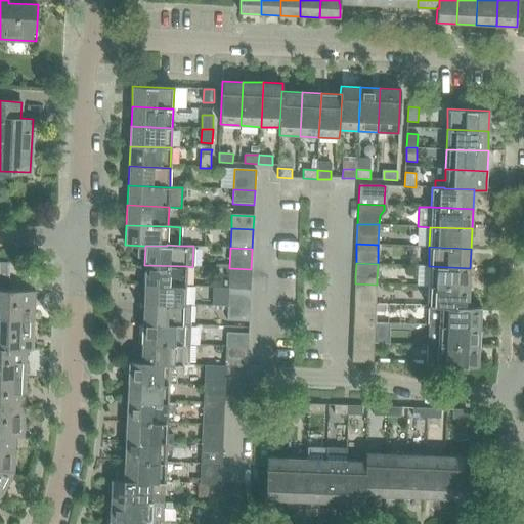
[(144,265),(144,285),(185,287),(186,266),(144,265)]
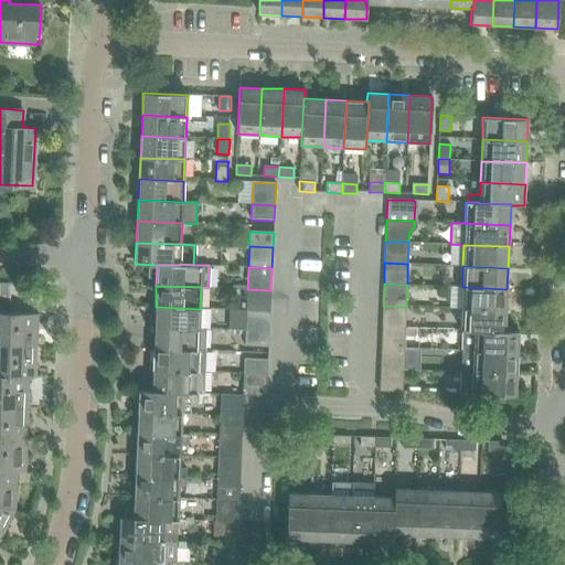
[(462,287),(461,309),(507,310),(507,289),(462,287)]
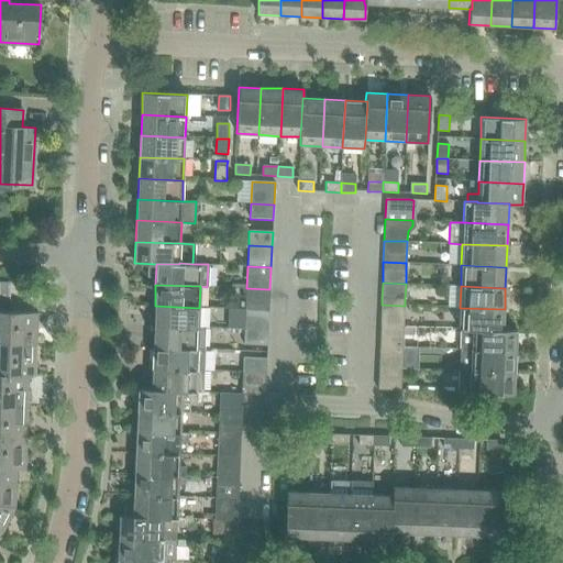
[(246,288),(245,309),(268,310),(269,289),(246,288)]
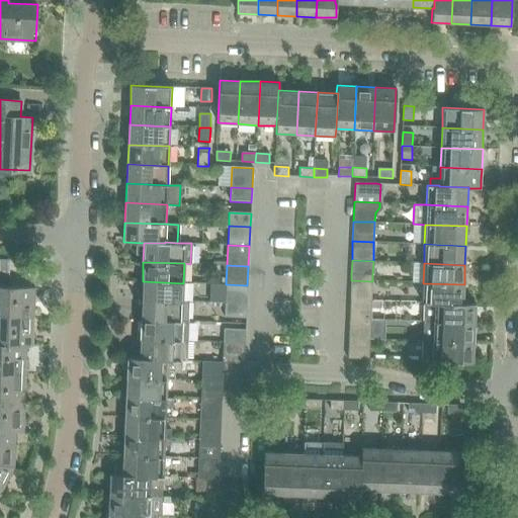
[(0,315),(34,317),(35,287),(9,286),(9,272),(0,271),(0,315)]
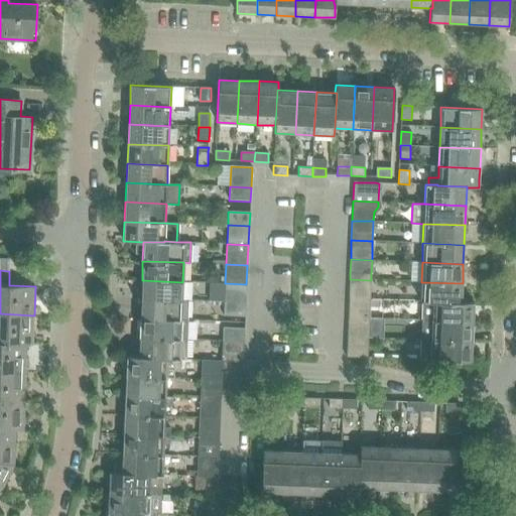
[(349,284),(349,296),(370,297),(371,285),(371,280),(350,279),(349,284)]
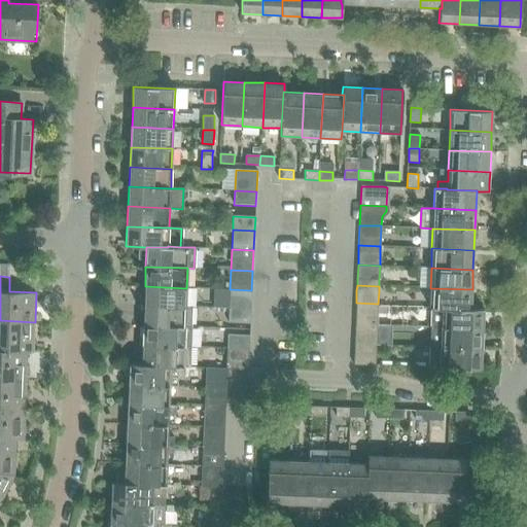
[(145,286),(144,306),(185,308),(186,288),(145,286)]
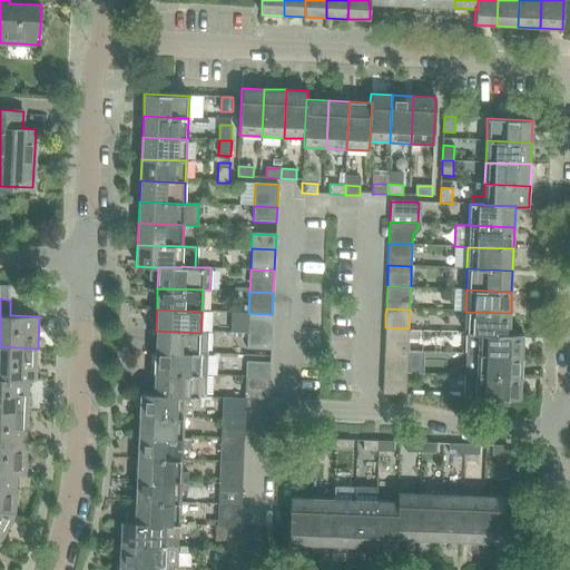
[(467,333),(478,333),(510,334),(511,313),(465,312),(464,333),(467,333)]
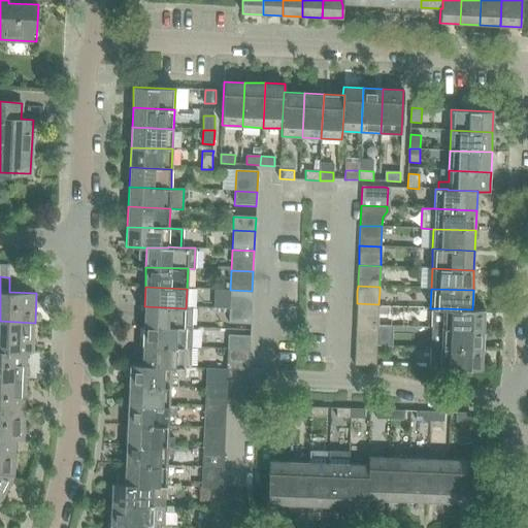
[(230,290),(229,309),(252,310),(252,291),(230,290)]
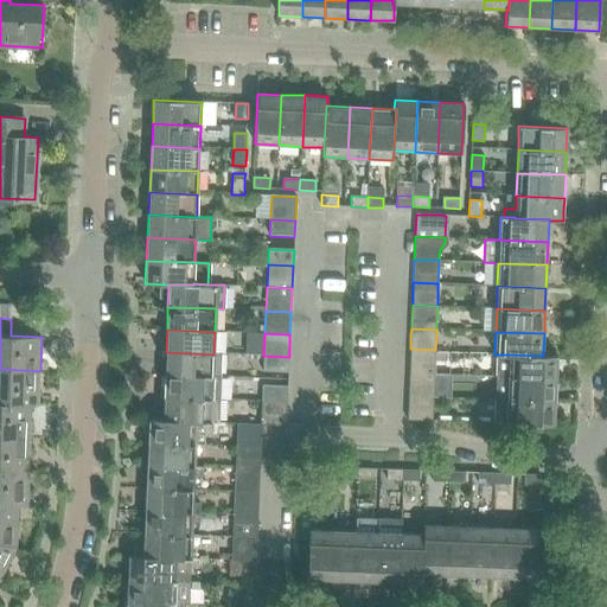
[(410,349),(409,374),(434,375),(435,350),(410,349)]
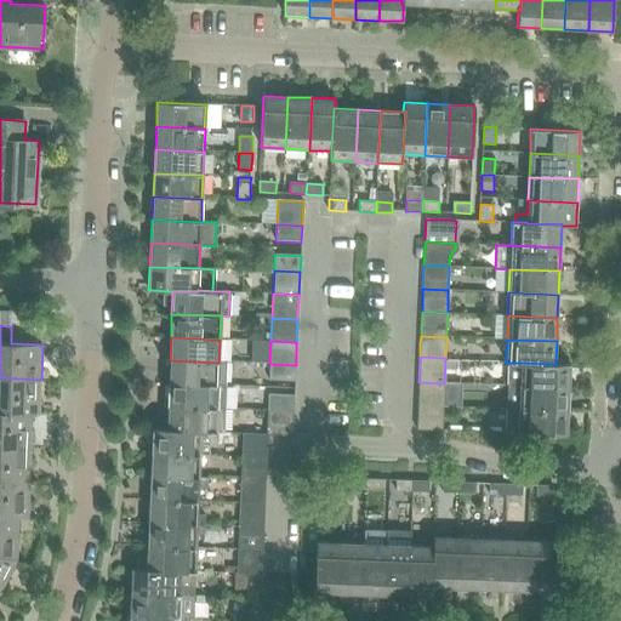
[(170,360),(169,383),(224,386),(226,363),(218,363),(170,360)]
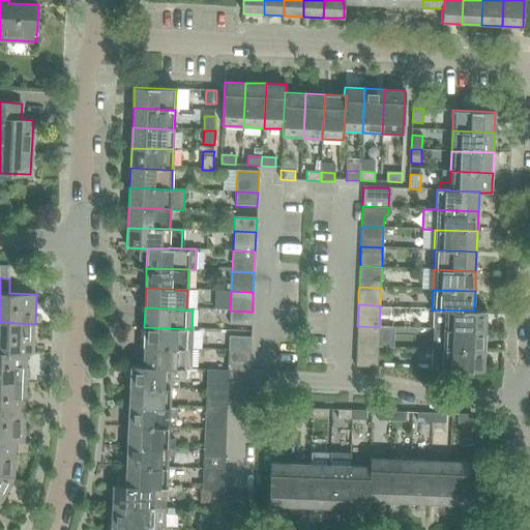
[(434,310),(433,329),(443,329),(486,331),(487,311),(474,311),(444,310),(434,310)]
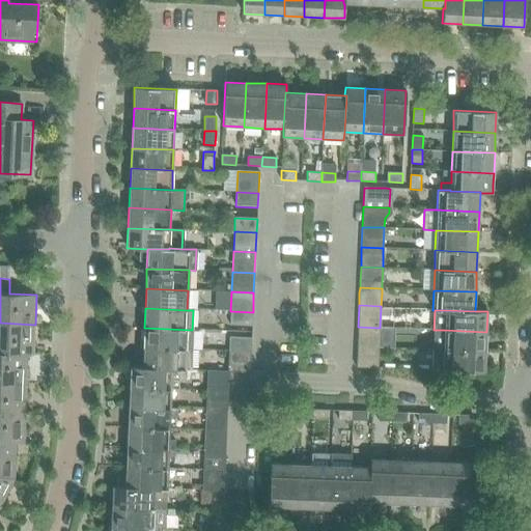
[(253,312),(230,311),(230,326),(252,327),(253,312)]
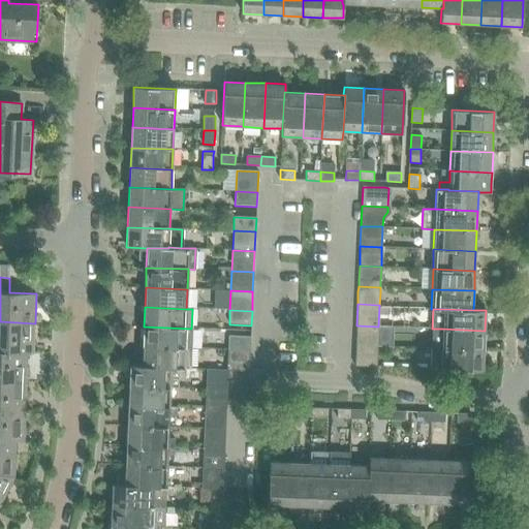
[(0,350),(28,352),(28,353),(34,353),(35,323),(0,321),(0,350)]
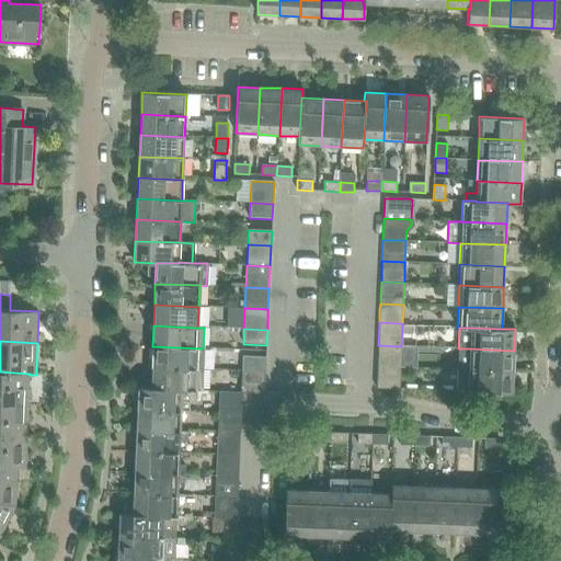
[(378,345),(377,366),(400,367),(401,346),(378,345)]
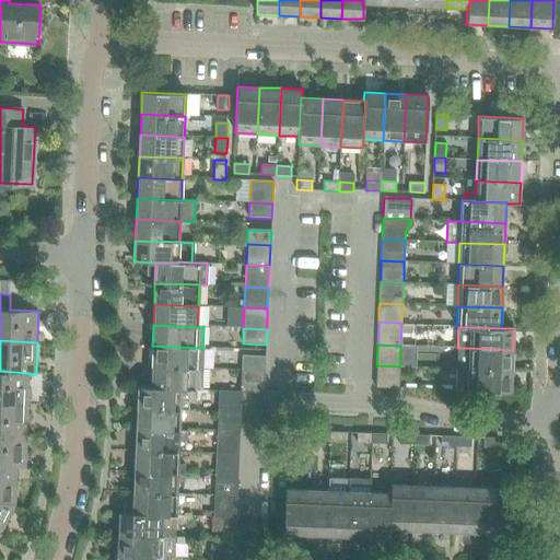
[(152,346),(151,366),(201,369),(202,348),(152,346)]
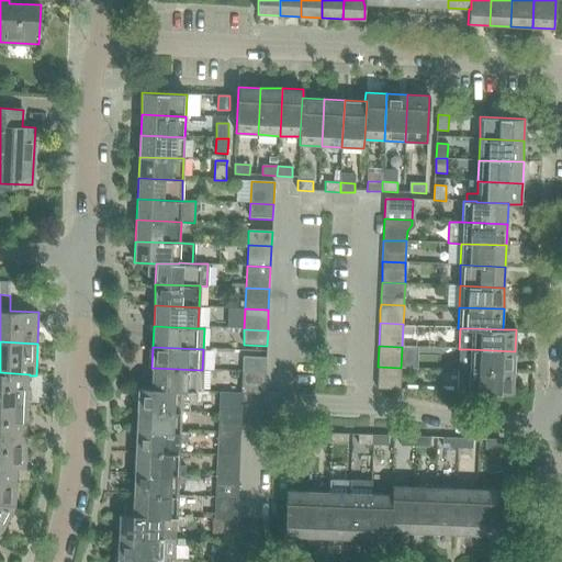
[(457,349),(457,370),(514,372),(515,351),(470,349),(459,349),(457,349)]
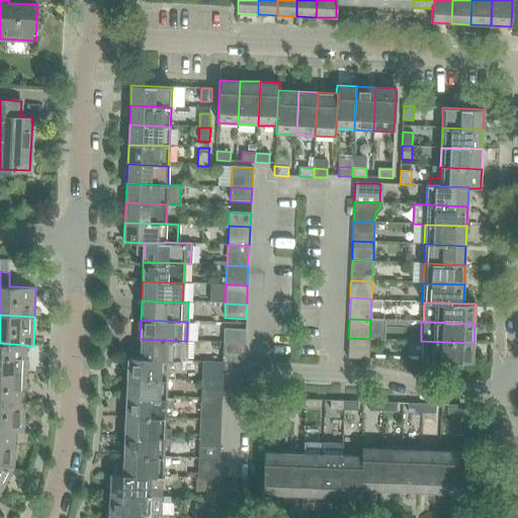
[(224,330),(223,343),(245,344),(245,331),(224,330)]
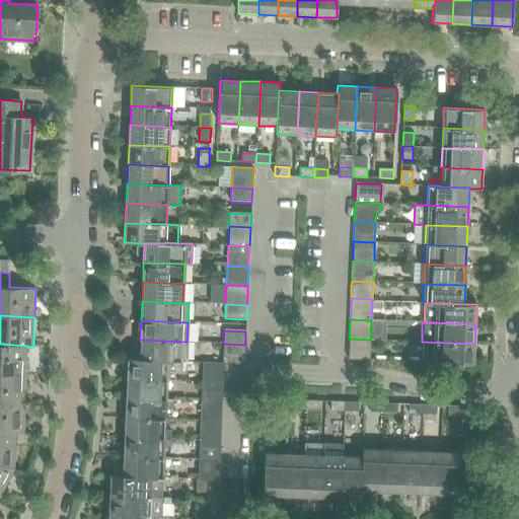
[(370,340),(349,339),(349,359),(369,360),(370,340)]
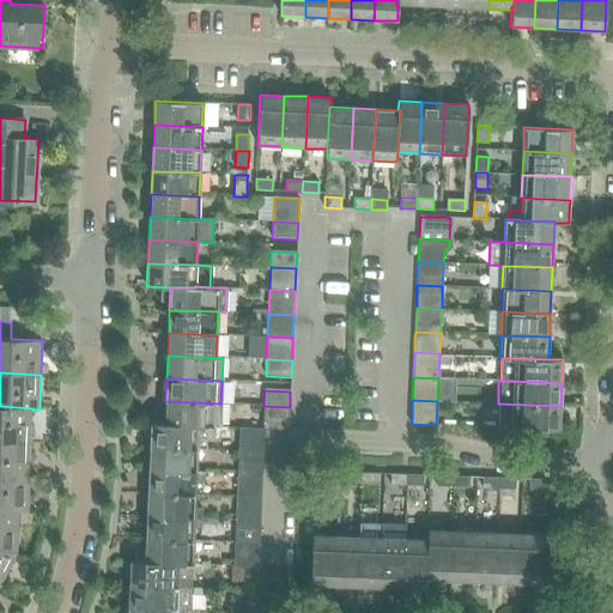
[(165,401),(164,424),(199,425),(198,426),(207,428),(213,428),(213,426),(219,428),(220,404),(165,401)]
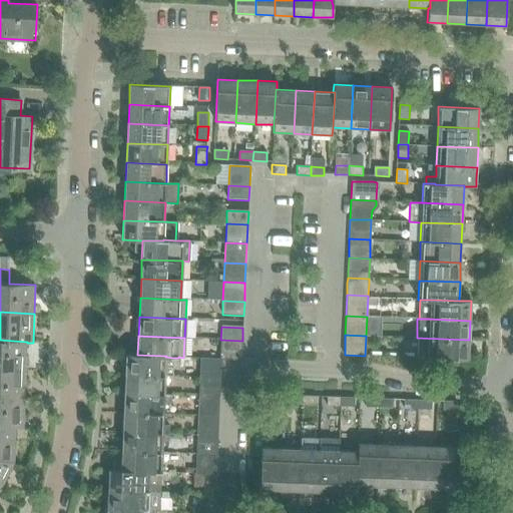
[(469,340),(417,338),(416,358),(469,360),(469,340)]
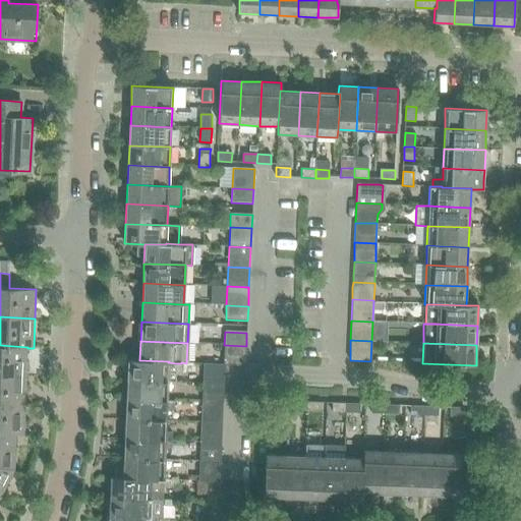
[(0,374),(26,375),(27,348),(27,347),(0,345),(0,374)]
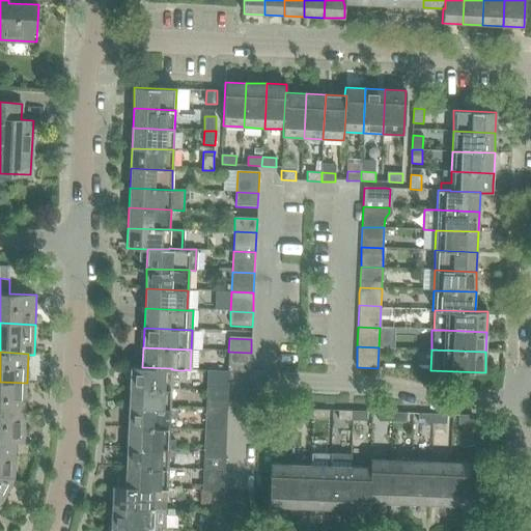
[(228,352),(228,366),(229,366),(228,371),(228,372),(233,372),(234,372),(250,373),(250,370),(250,367),(251,353),(228,352)]
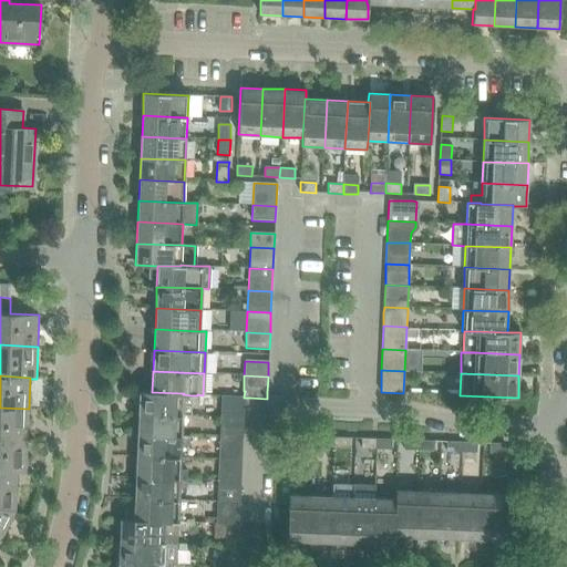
[(137,413),(183,415),(191,415),(192,395),(183,394),(184,393),(152,392),(138,392),(137,413)]
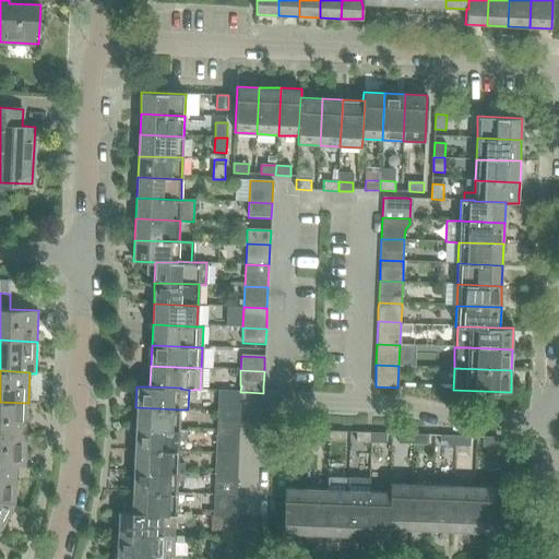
[(218,390),(217,412),(239,413),(240,391),(218,390)]
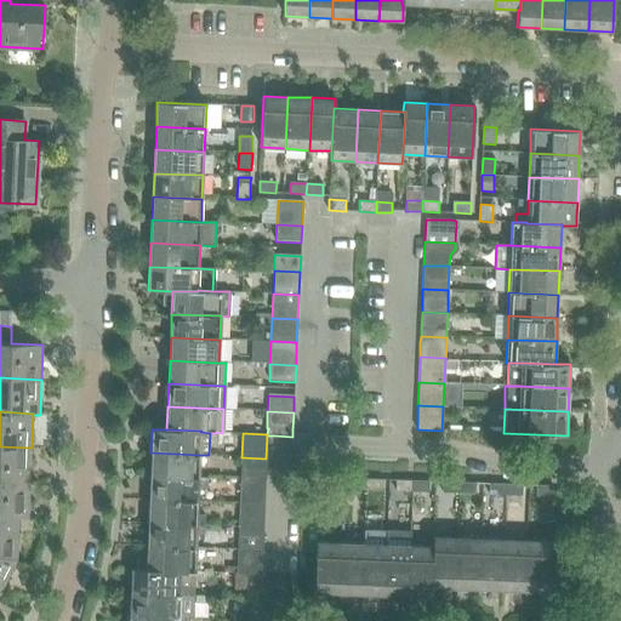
[(0,482),(30,483),(32,448),(0,446),(0,482)]
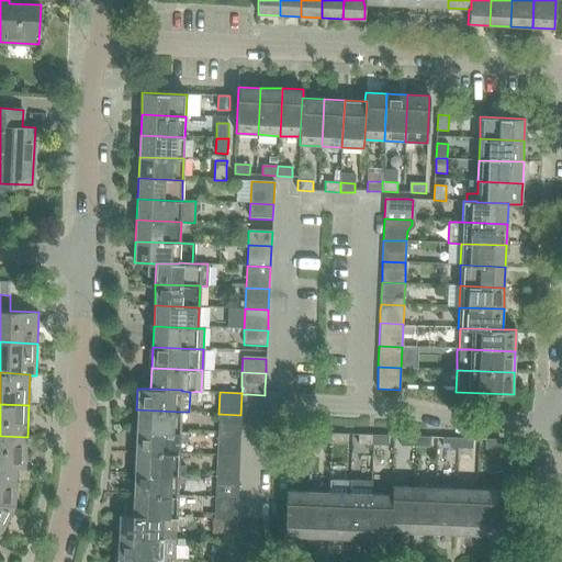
[(136,409),(135,431),(180,433),(181,412),(136,409)]
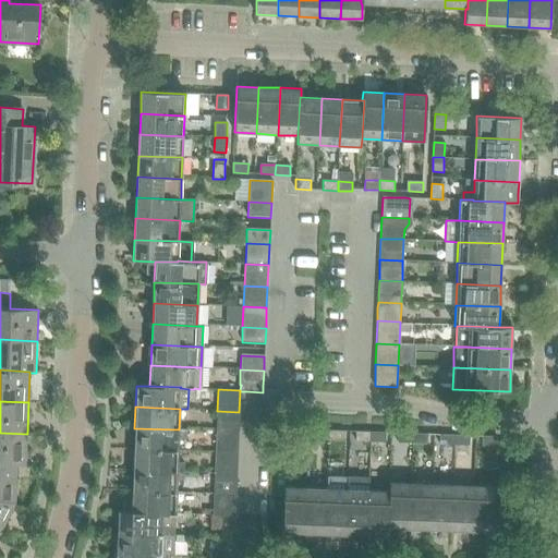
[(217,411),(216,432),(238,433),(239,412),(217,411)]
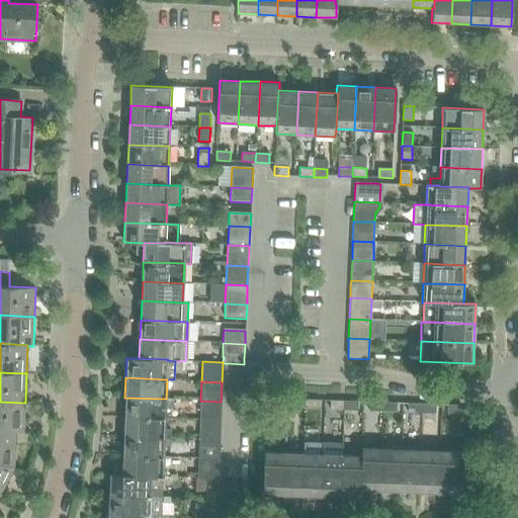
[(124,398),(123,417),(165,419),(166,406),(172,406),(172,400),(166,399),(124,398)]
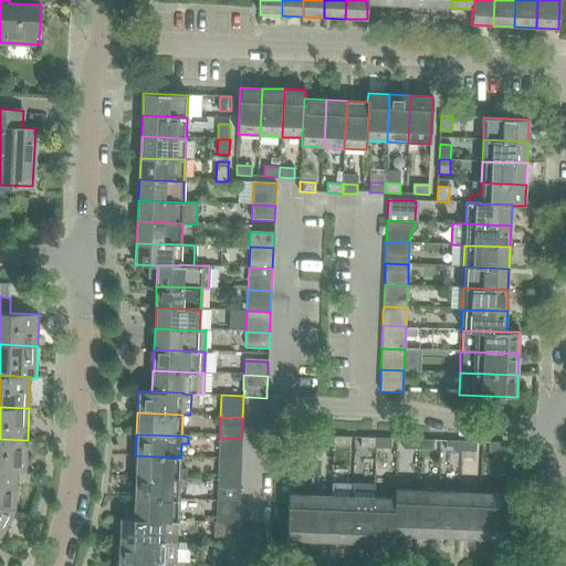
[(304,435),(290,435),(290,444),(304,446),(304,435)]
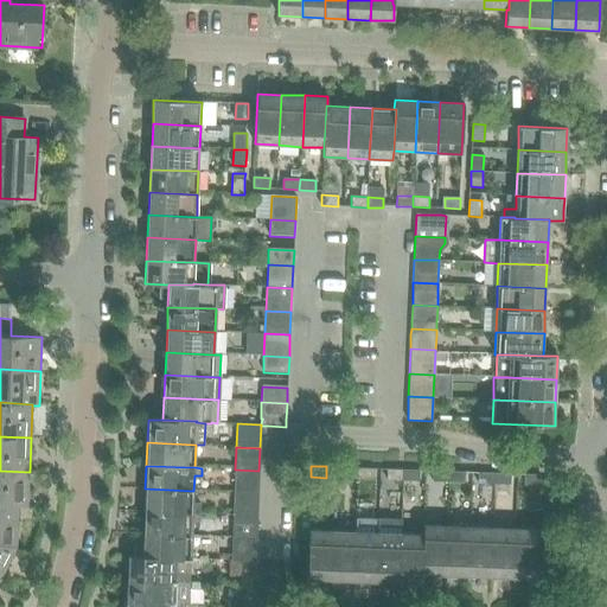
[(340,478),(356,479),(356,468),(340,467),(340,478)]
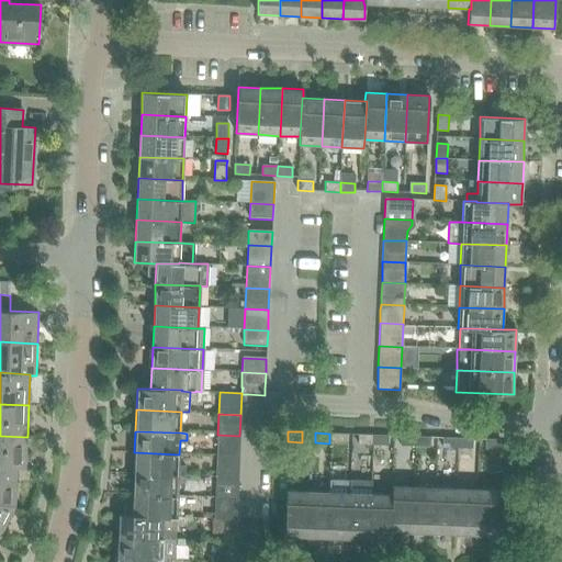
[(329,434),(329,444),(345,445),(345,434),(329,434)]
